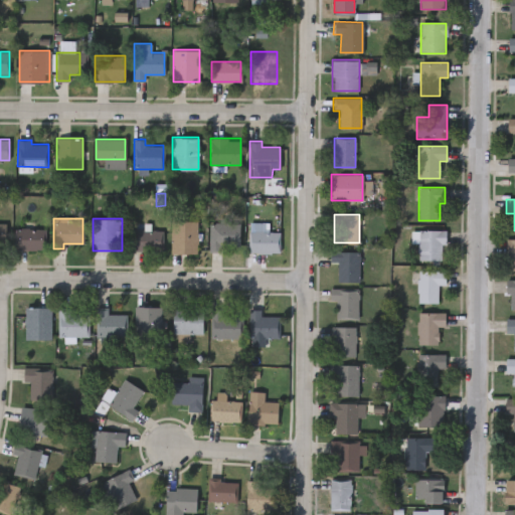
[(171,220),(196,220),(196,252),(171,252),(171,220)]
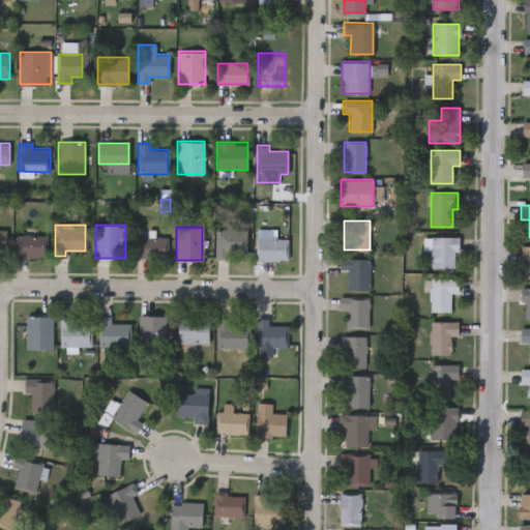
[(167,236),(167,258),(138,258),(138,236),(147,236),(147,228),(156,228),(156,236),(167,236)]
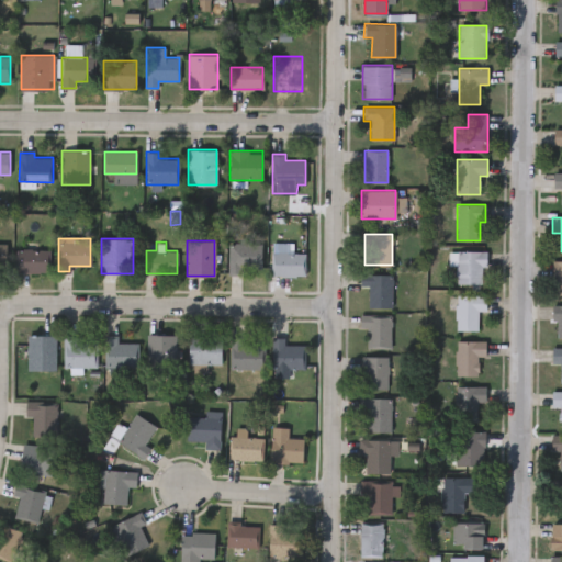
[(261,244),(261,270),(228,270),(228,244),(261,244)]
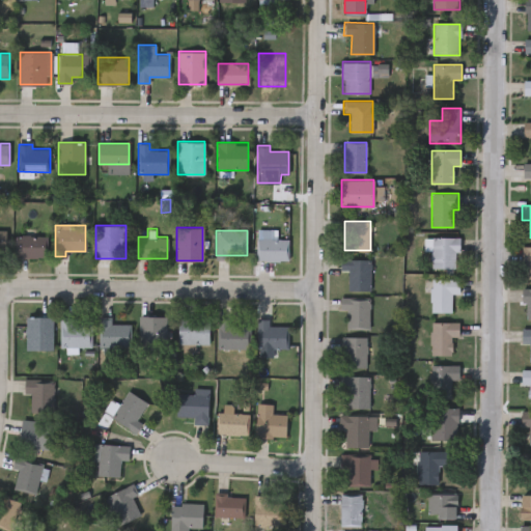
[(46,234),(46,256),(15,256),(15,234),(46,234)]
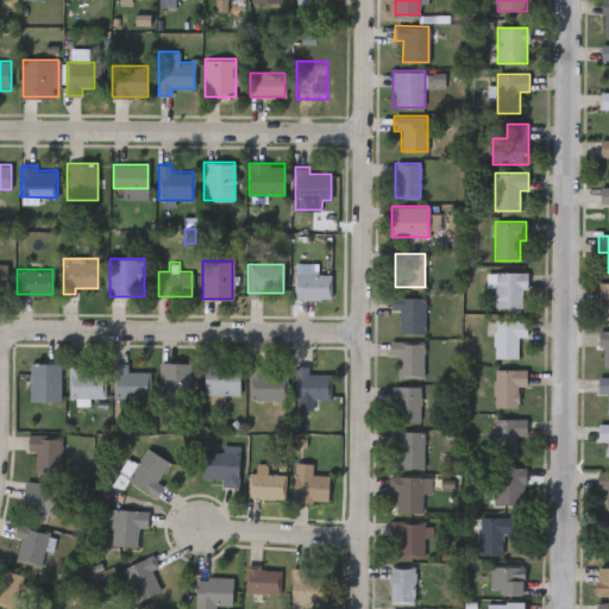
[(526,272),(526,308),(494,308),(494,272),(526,272)]
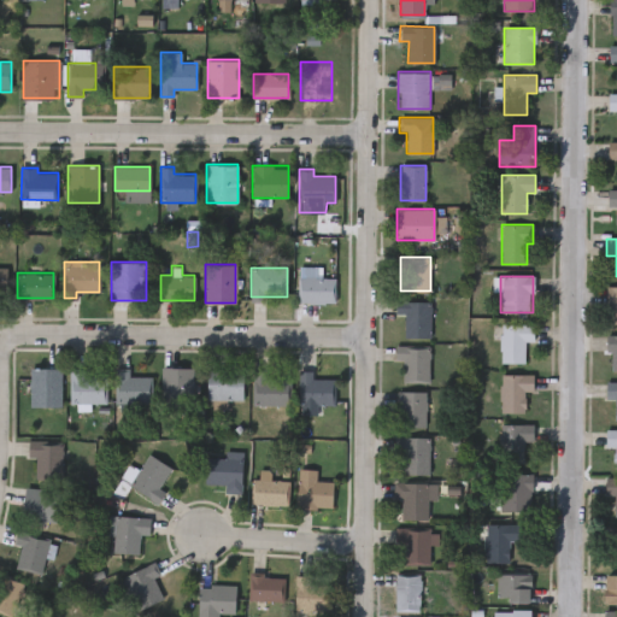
[(335,277),(335,301),(299,301),(299,277),(335,277)]
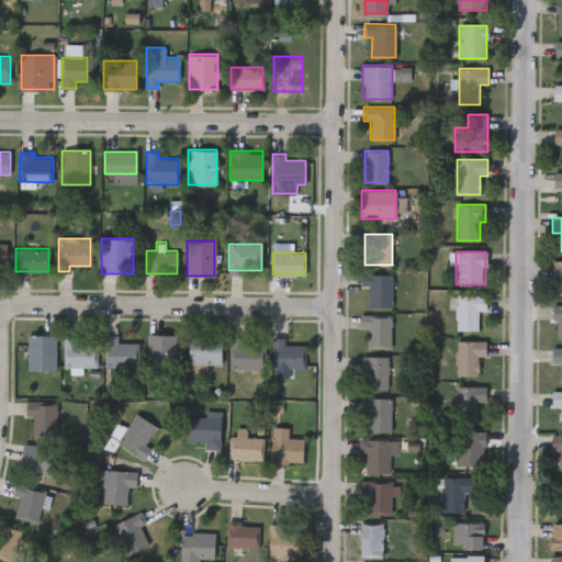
[(561,294),(552,294),(552,261),(561,261),(561,294)]
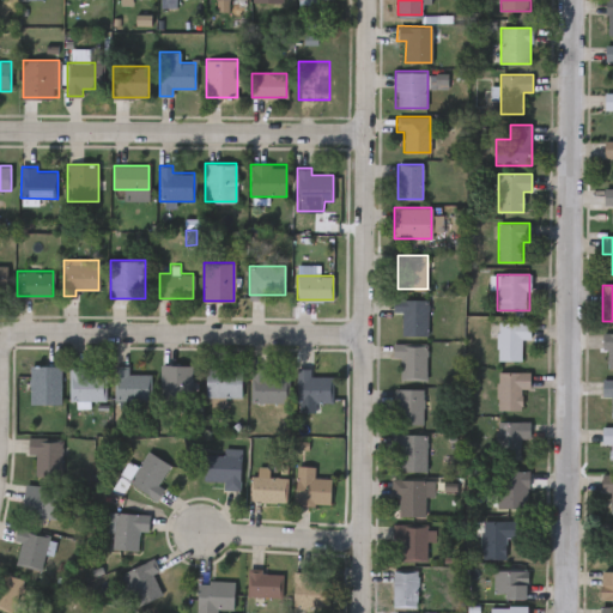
[(401,334),(401,310),(394,310),(394,298),(428,298),(428,334),(401,334)]
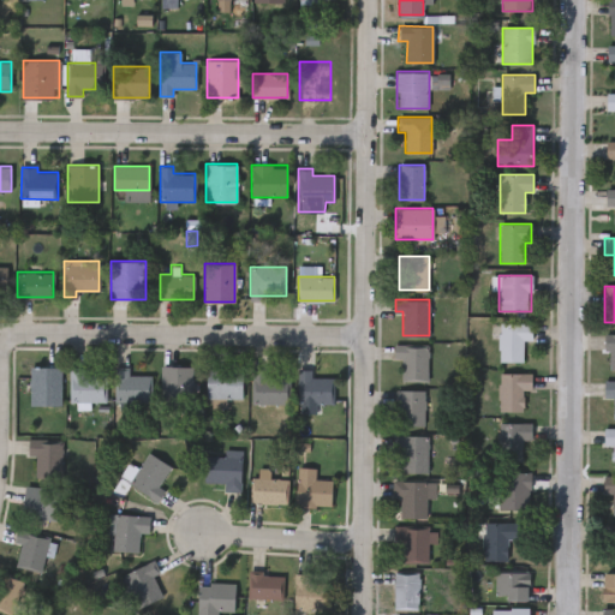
[(499,362),(499,323),(531,323),(531,340),(523,340),(523,362),(499,362)]
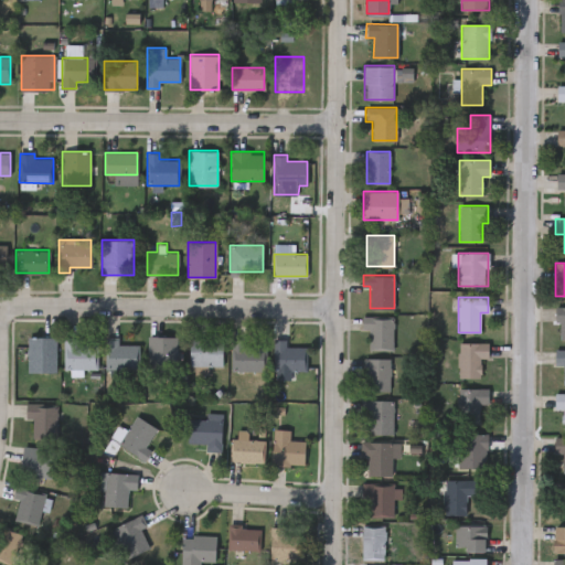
[(393,317),(393,350),(369,350),(369,329),(361,329),(361,317),(393,317)]
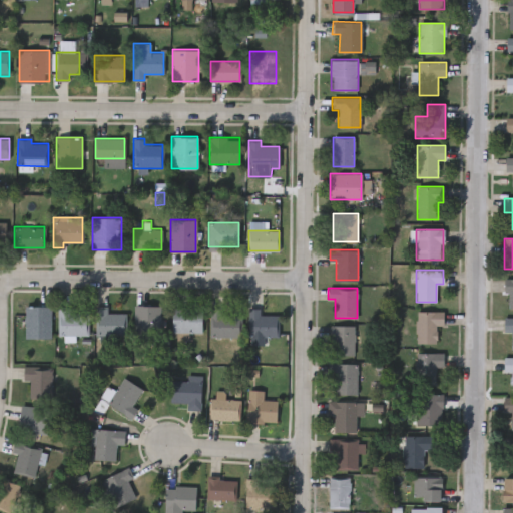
[(50,306),(50,338),(24,338),(24,306),(50,306)]
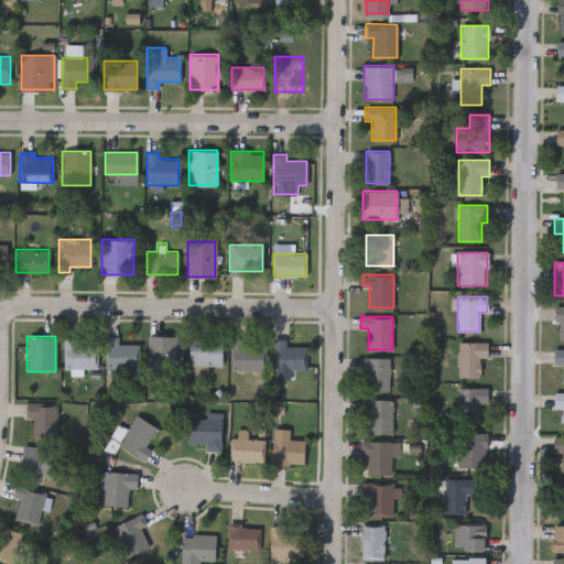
[(147,336),(177,336),(177,365),(147,365),(147,336)]
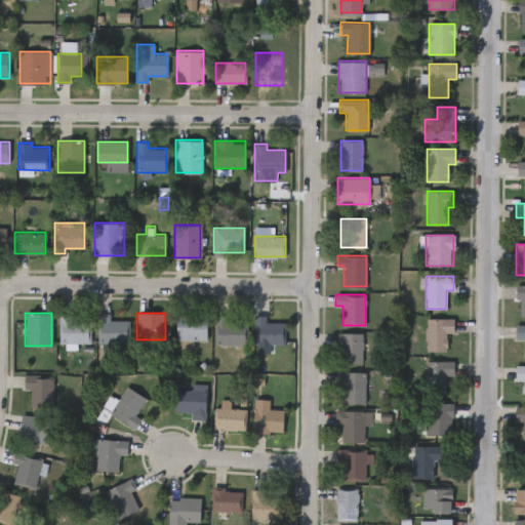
[(175,339),(175,313),(206,313),(206,339),(175,339)]
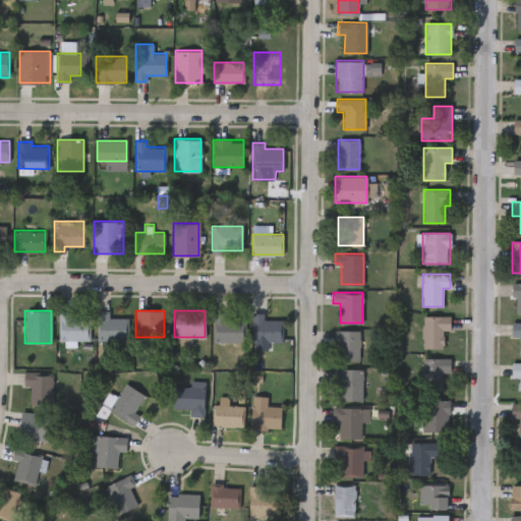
[(109,316),(127,316),(127,341),(97,341),(97,311),(109,311),(109,316)]
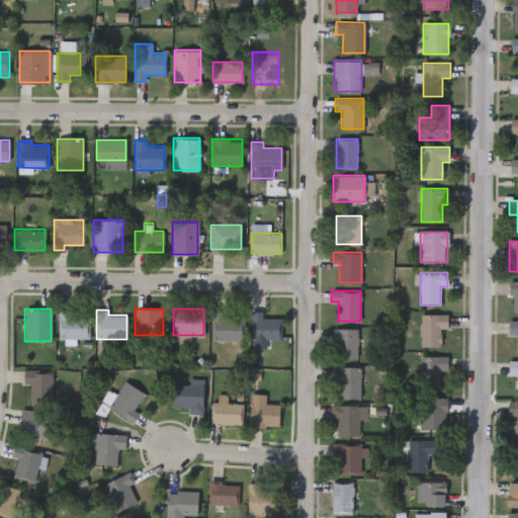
[(58,311),(88,311),(88,338),(58,338),(58,311)]
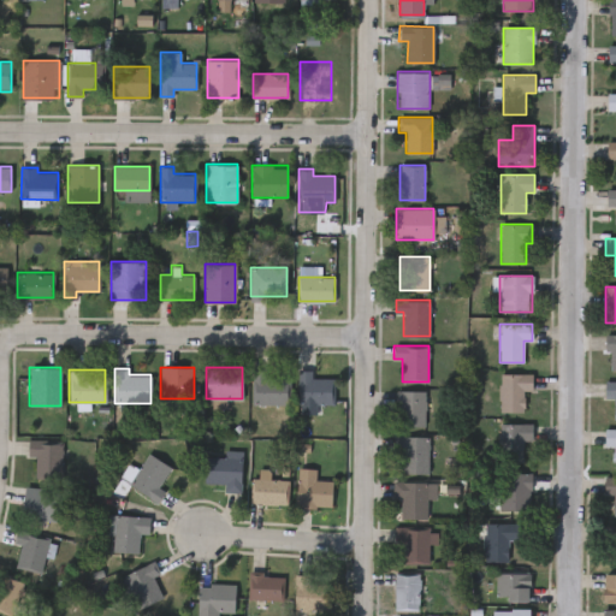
[(333,403),(298,403),(298,369),(333,369),(333,403)]
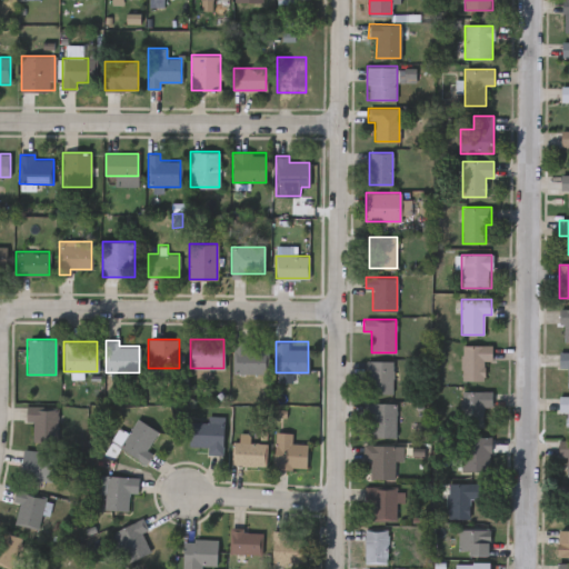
[(232,343),(267,343),(267,372),(232,372),(232,343)]
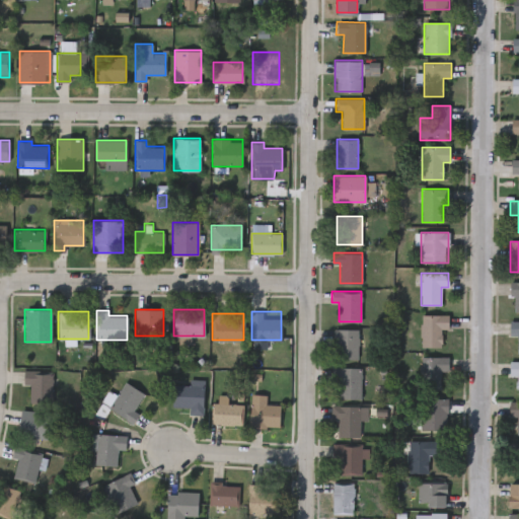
[(421,315),(448,315),(448,328),(441,328),(441,348),(421,348),(421,315)]
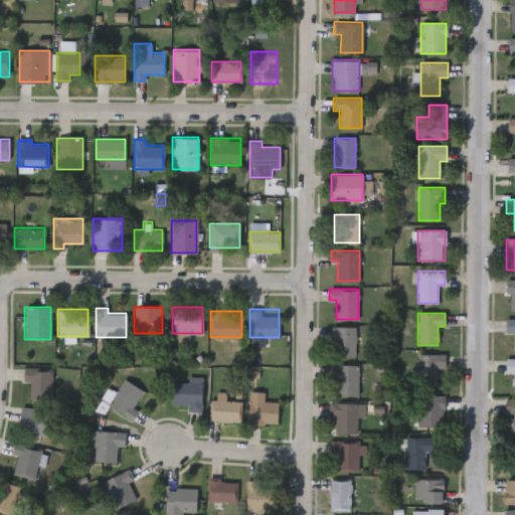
[(506,334),(506,319),(514,319),(514,351),(512,351),(512,334),(506,334)]
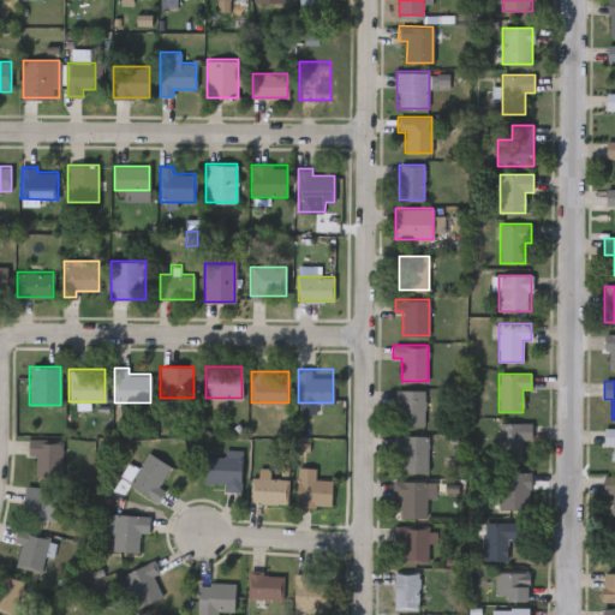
[(424,428),(396,428),(396,389),(424,389),(424,428)]
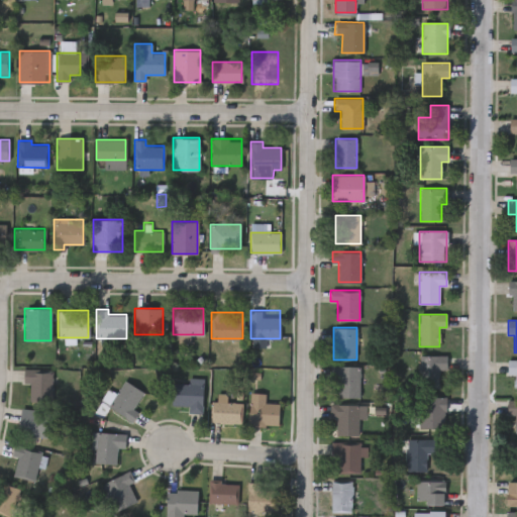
[(444,388),(419,388),(419,355),(444,355),(444,388)]
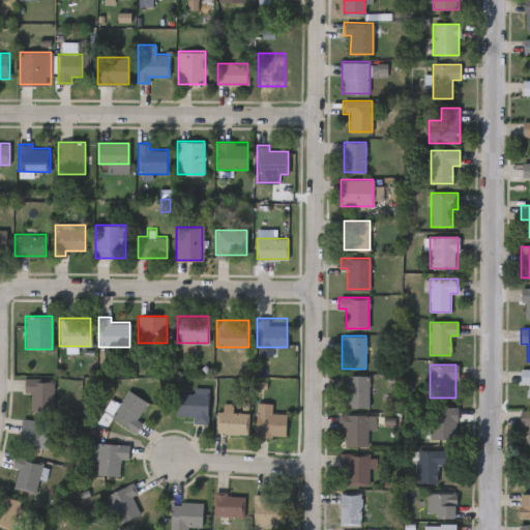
[(520,384),(520,370),(529,370),(529,402),(527,402),(527,384),(520,384)]
